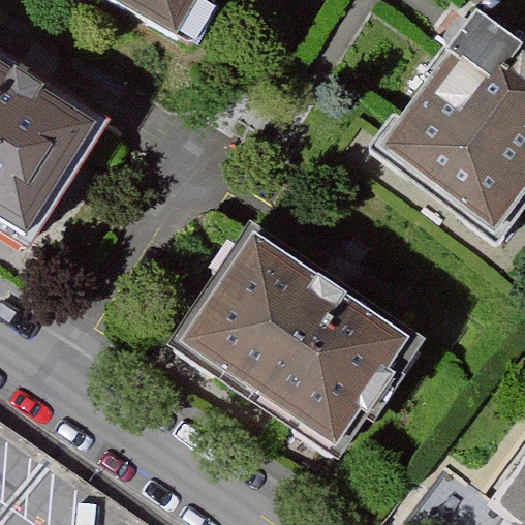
[(115,0),(173,32),(191,0),(115,0)]
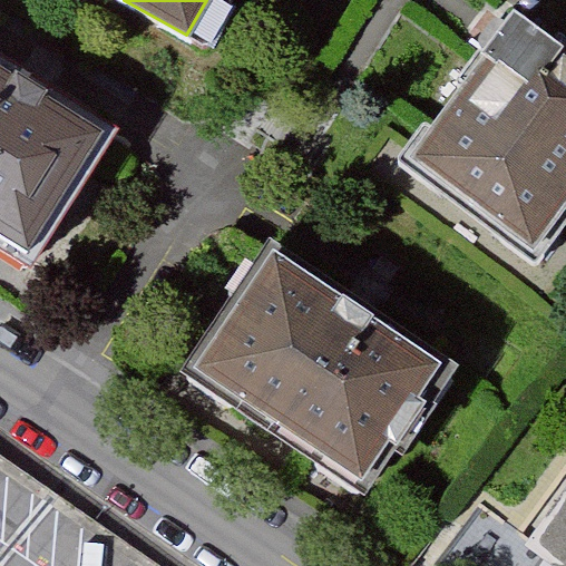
[(552,57),(509,25),(475,70),(486,78),(417,171),(529,255),(565,206),(565,48),(560,45),(552,57)]
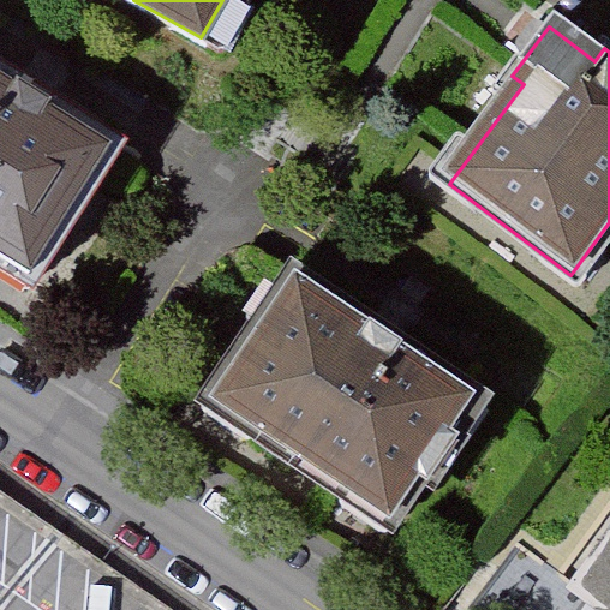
[(115,149),(0,77),(0,257),(34,279),(115,149)]
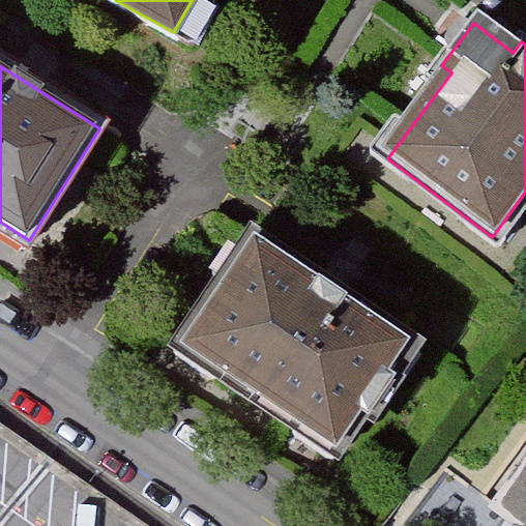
[(409,334),(256,232),(184,337),(338,440),(409,334)]
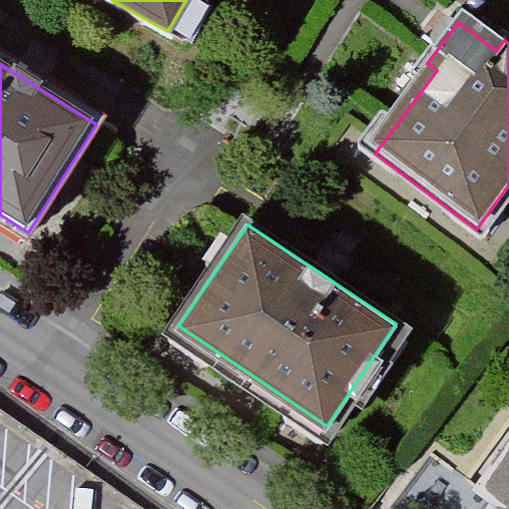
[(508,434),(478,477),(508,499),(508,434)]
